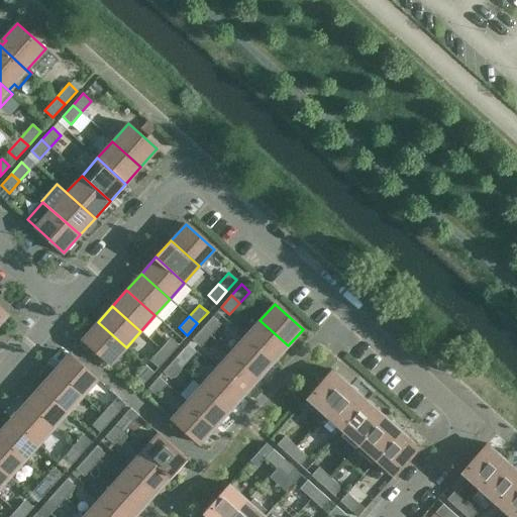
[(210,335),(220,324),(212,316),(202,328),(210,335)]
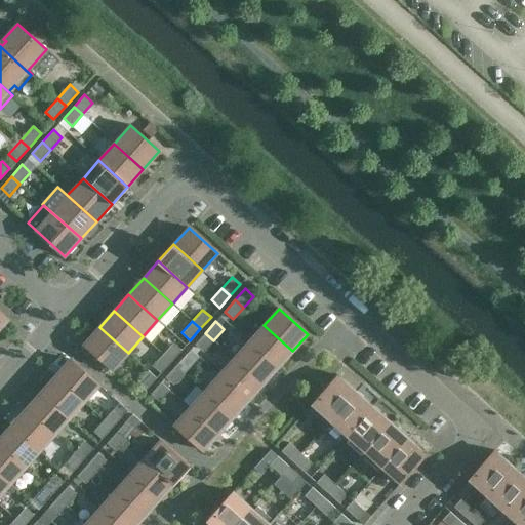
[(292,351),(264,325),(248,341),(277,367),(292,351)]
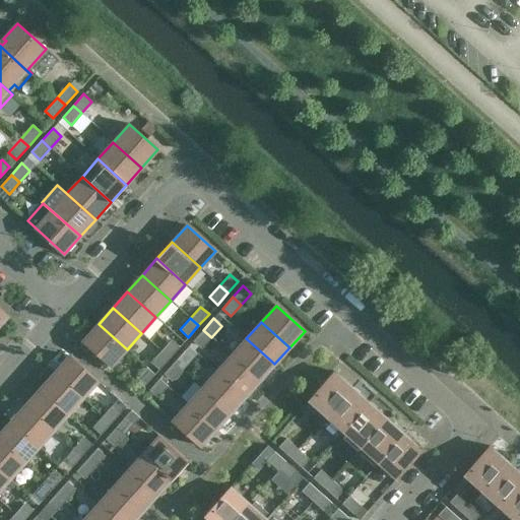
[(127,349),(99,324),(83,340),(112,366),(127,349)]
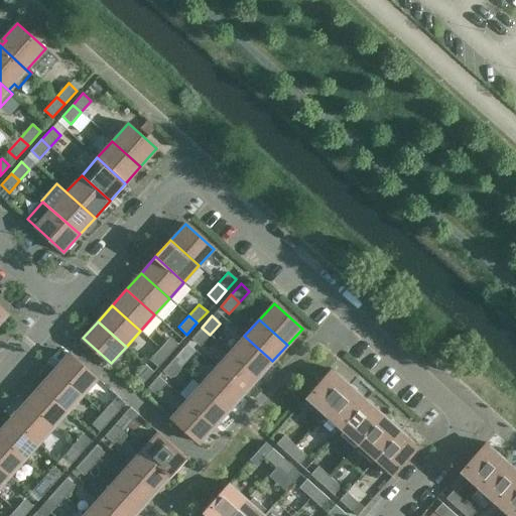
[(200,347),(210,335),(202,328),(191,339),(200,347)]
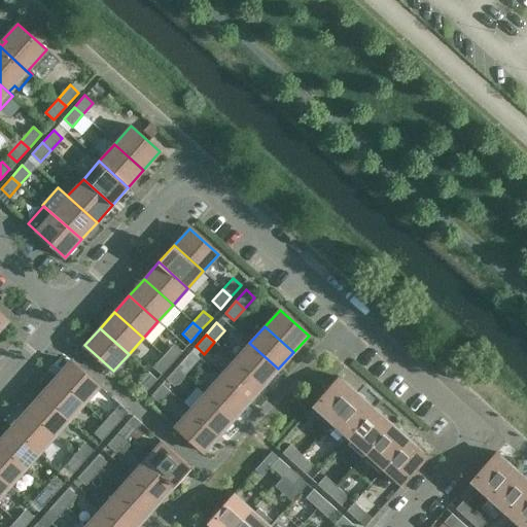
[(278,369),(249,343),(235,359),(264,385),(278,369)]
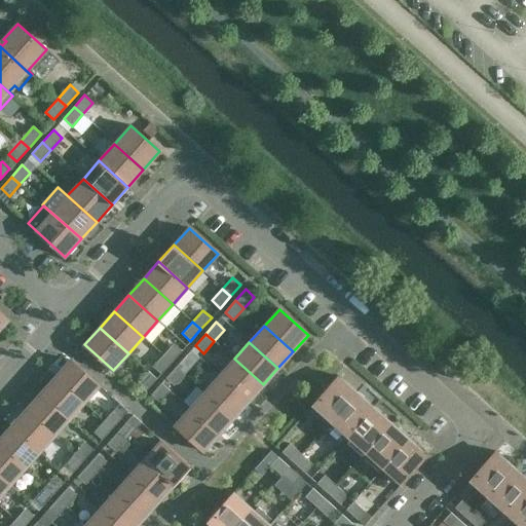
[(172,363),(182,350),(173,343),(162,354),(172,363)]
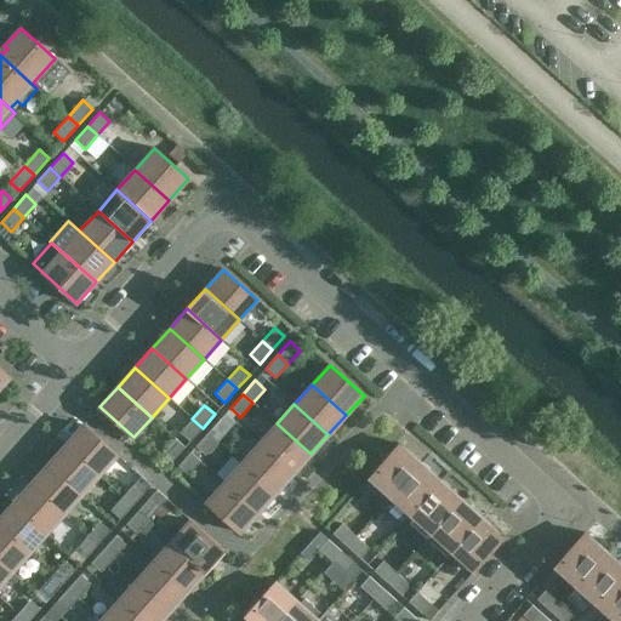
[(189,442),(203,428),(192,419),(180,433),(189,442)]
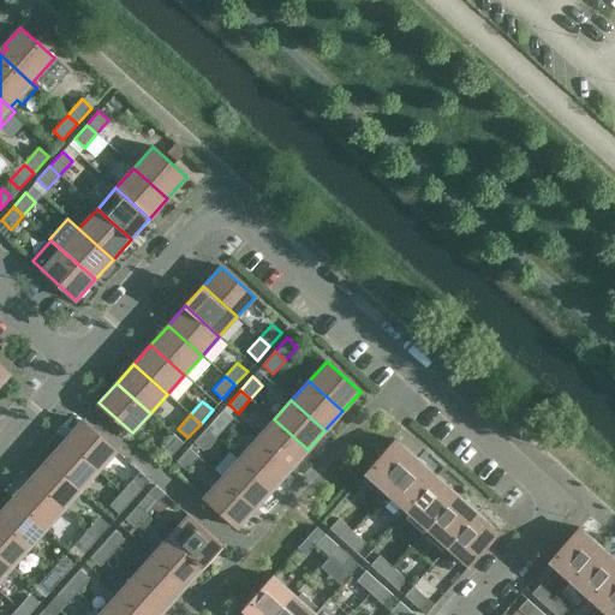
[(216,437),(228,424),(218,415),(206,429),(216,437)]
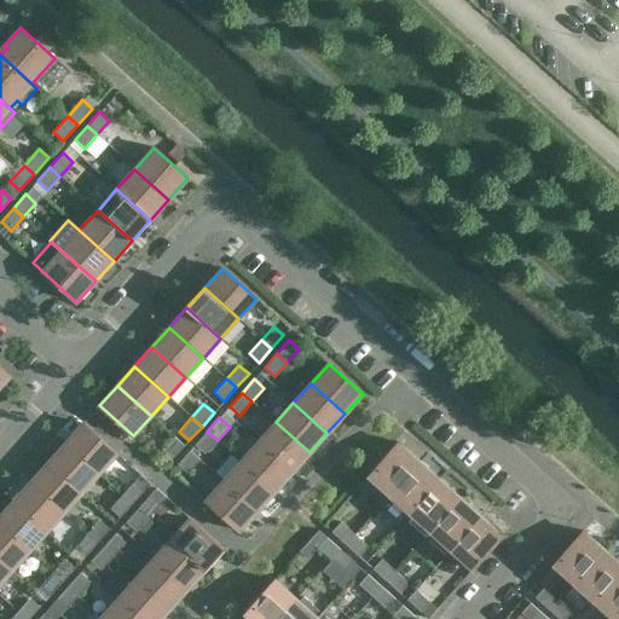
[(310,452),(276,422),(259,441),(293,473),(310,452)]
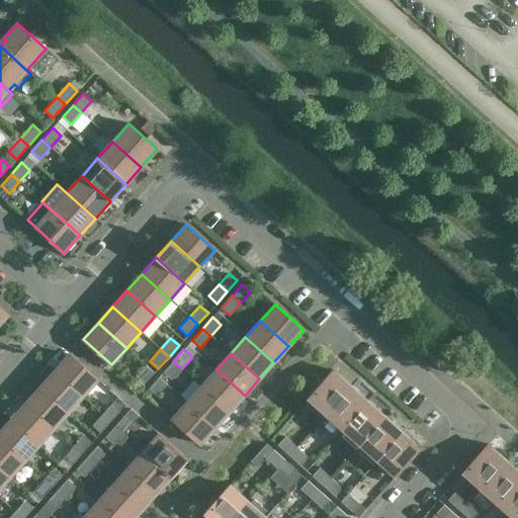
[(70,354),(55,371),(83,397),(97,379),(70,354)]
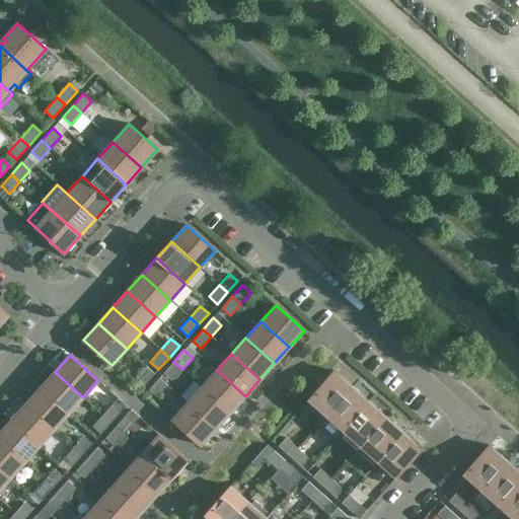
[(182,369),(173,362),(163,373),(171,381),(182,369)]
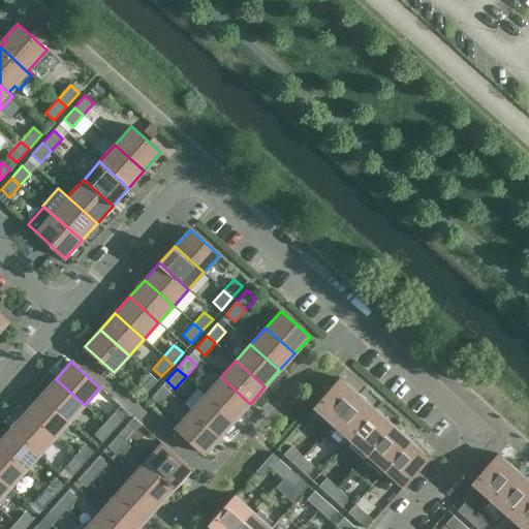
[(157,381),(149,373),(138,385),(147,393),(157,381)]
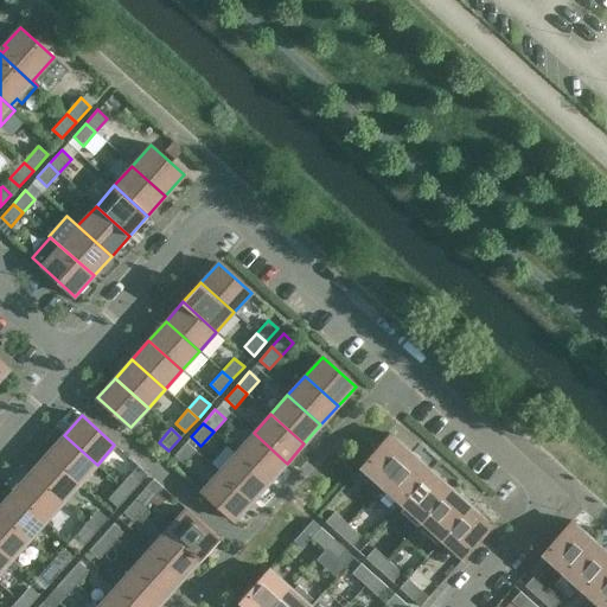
[(287,464),(254,433),(236,452),(269,483),(287,464)]
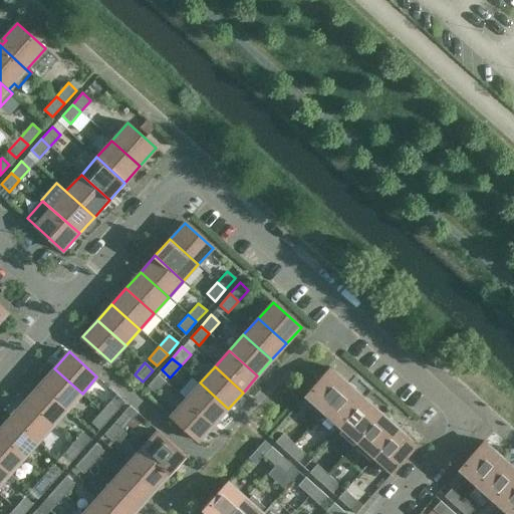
[(304,402),(319,416),(348,382),(330,367),(305,396),(308,398),(304,402)]
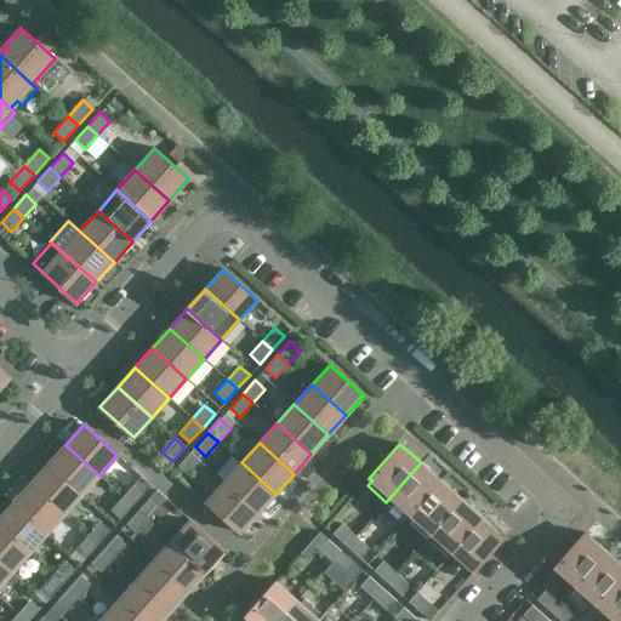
[(100,476),(66,445),(47,465),(81,495),(100,476)]
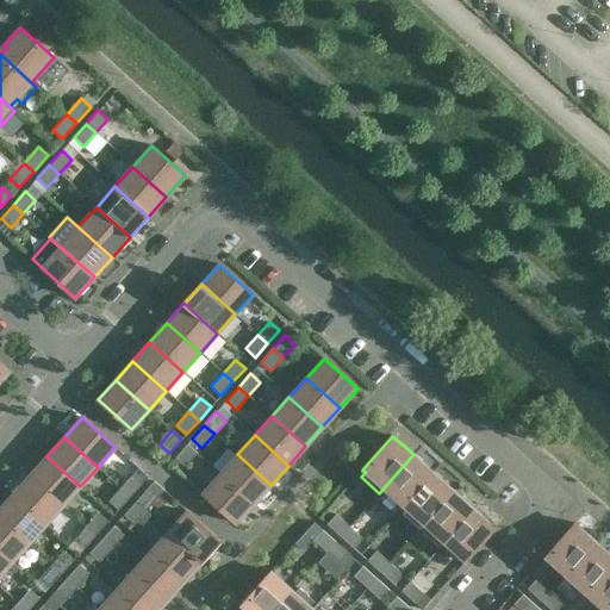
[(197,453),(187,444),(174,458),(185,467),(197,453)]
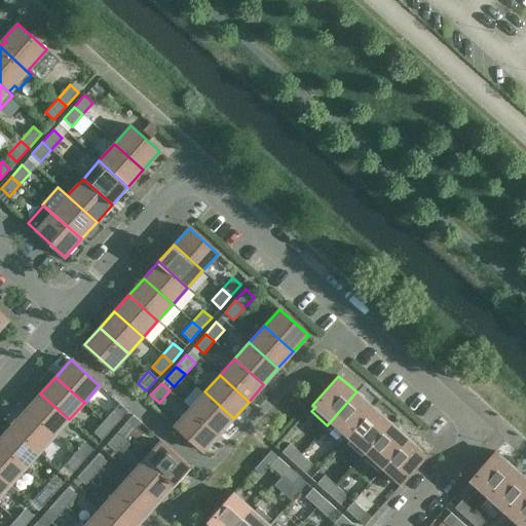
[(233,418),(204,391),(190,409),(219,435),(233,418)]
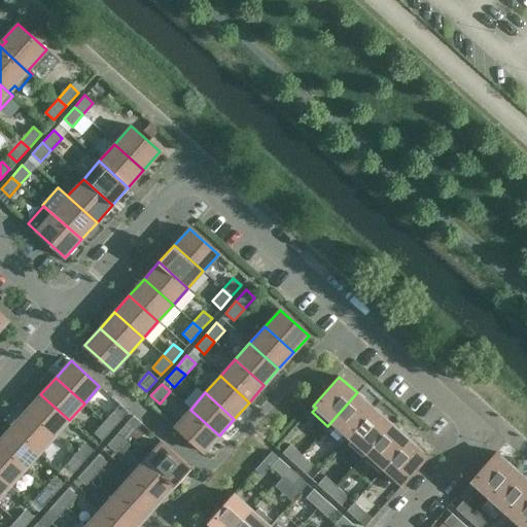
[(357,392),(327,426),(328,426),(331,422),(348,437),(375,409),(357,392)]
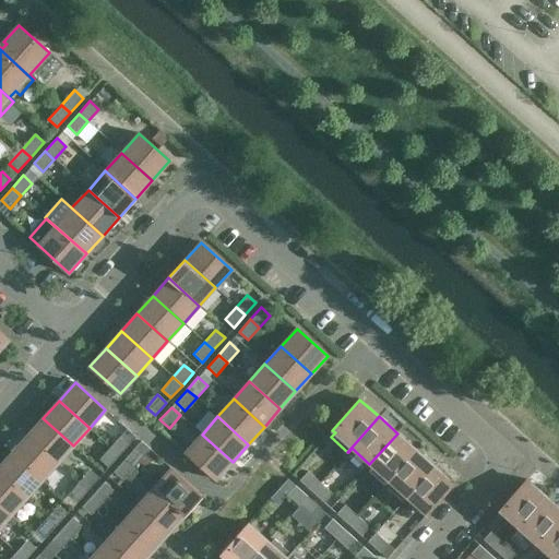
[(73,445),(43,418),(27,436),(58,463),(73,445)]
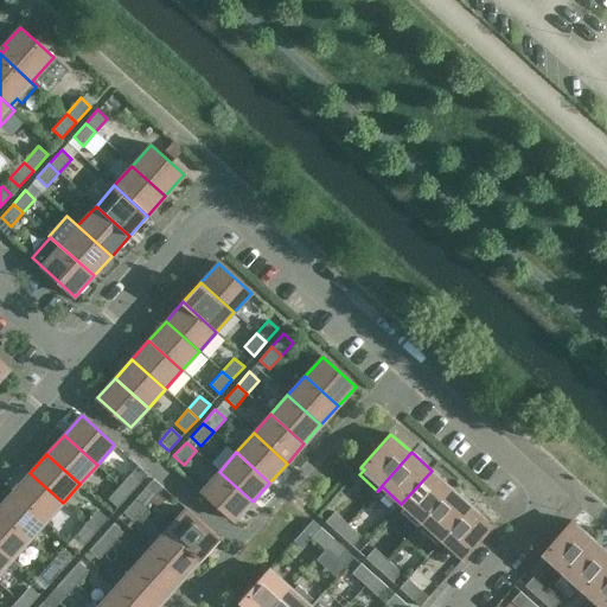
[(452,489),(432,471),(401,504),(404,506),(400,511),(417,526),(452,489)]
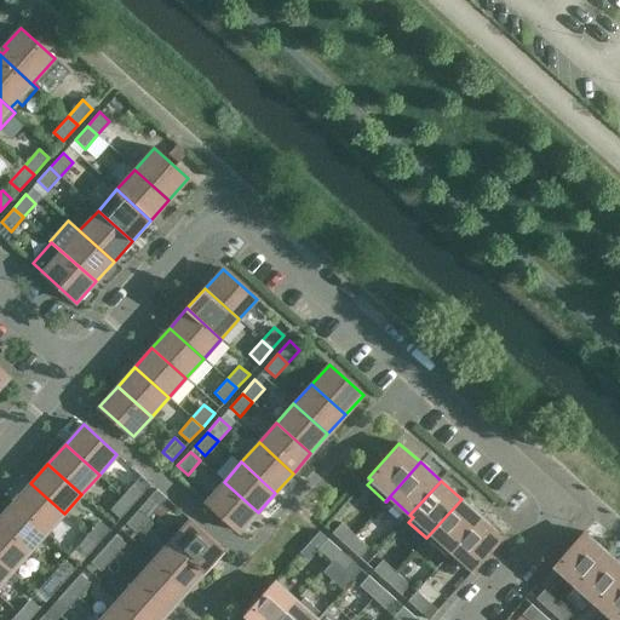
[(132,505),(144,491),(135,482),(122,495),(132,505)]
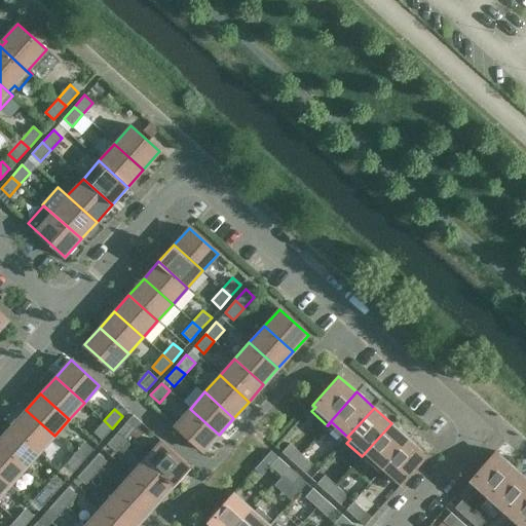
[(219,435),(190,409),(175,425),(203,451),(219,435)]
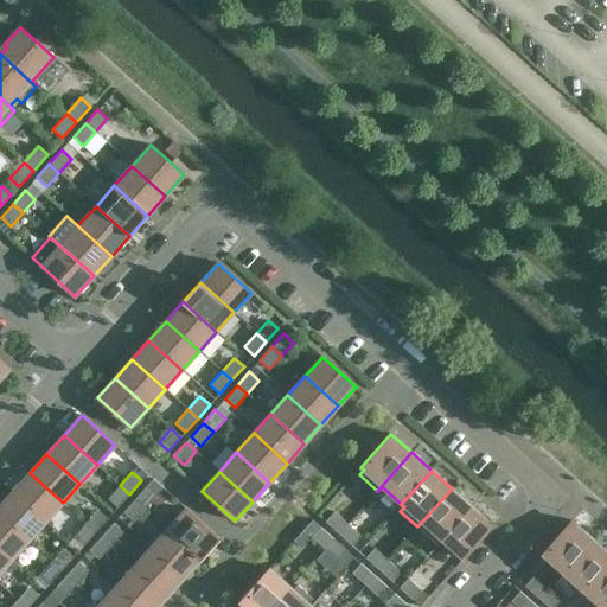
[(63,503),(30,473),(12,492),(45,522),(63,503)]
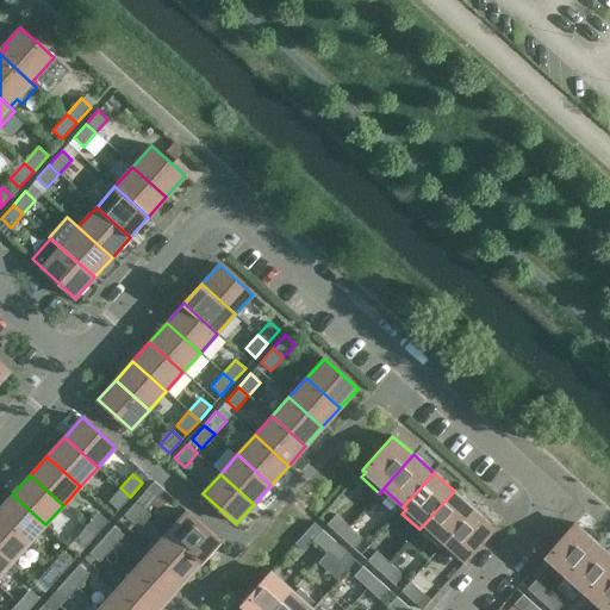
[(118,510),(130,497),(120,487),(109,502),(118,510)]
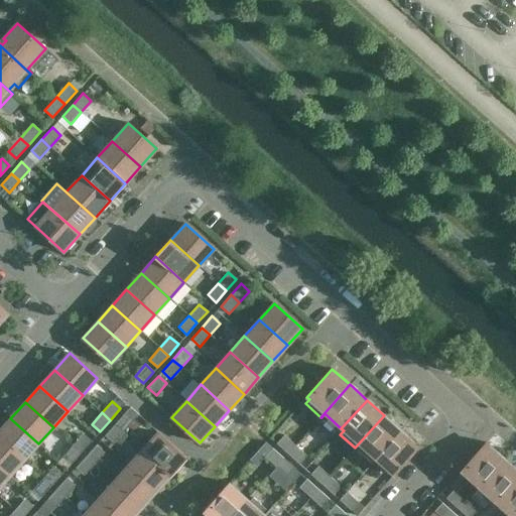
[(123,431),(133,420),(125,412),(115,424),(123,431)]
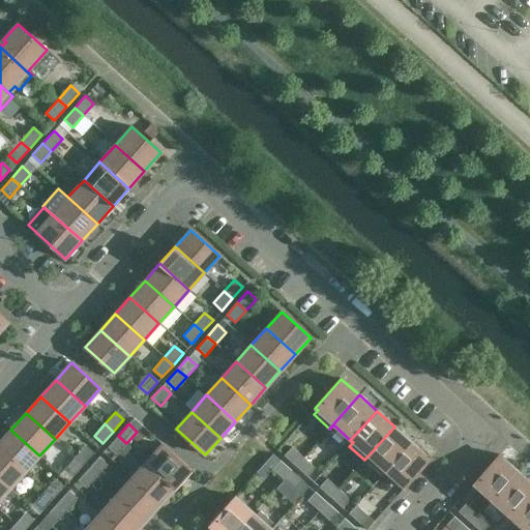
[(394,427),(364,460),(382,475),(412,442),(394,427)]
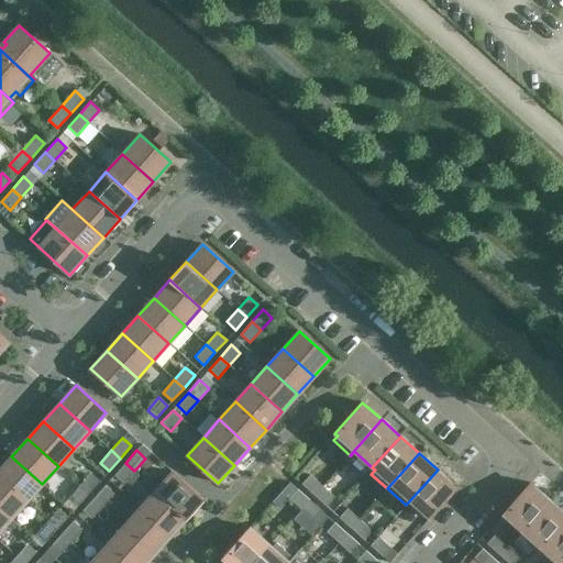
[(42,484),(11,456),(0,468),(0,478),(26,501),(42,484)]
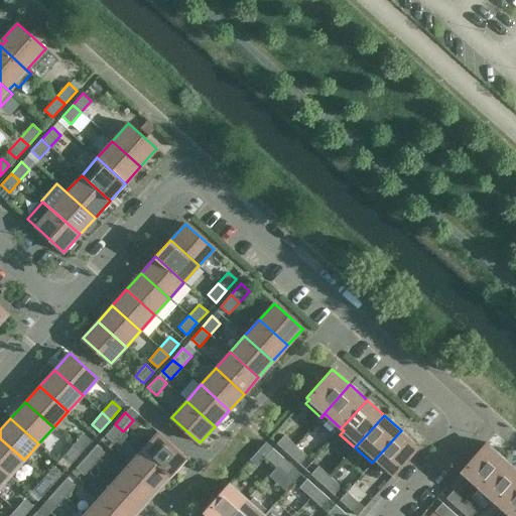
[(113,443),(123,431),(115,424),(104,435),(113,443)]
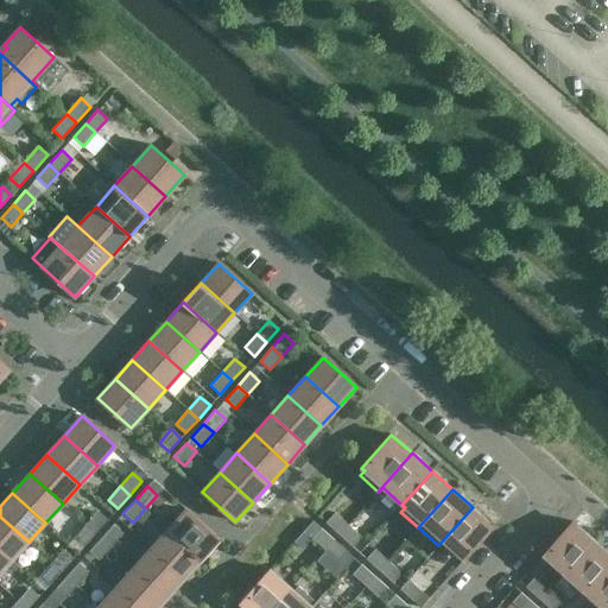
[(493,526),(473,507),(438,545),(438,546),(443,542),(463,559),(493,526)]
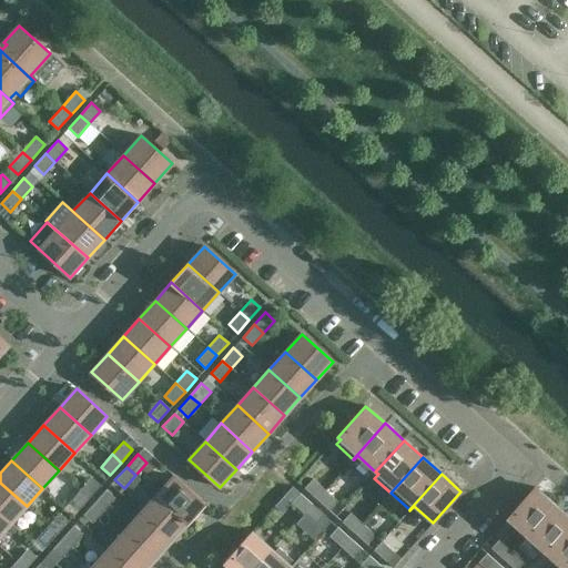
[(173,476),(158,495),(189,523),(204,504),(173,476)]
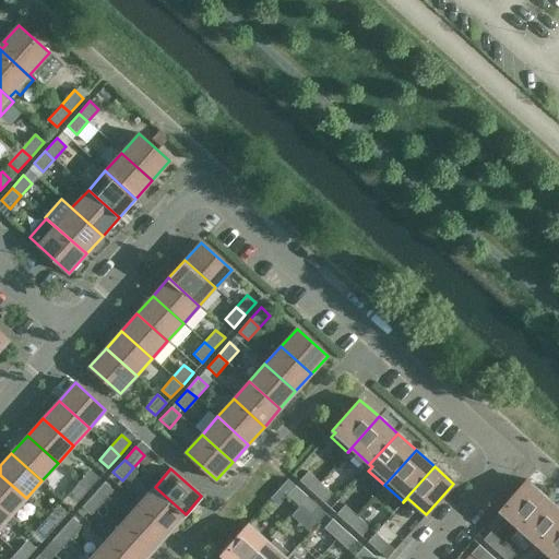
[(87,490),(99,478),(90,470),(79,482),(87,490)]
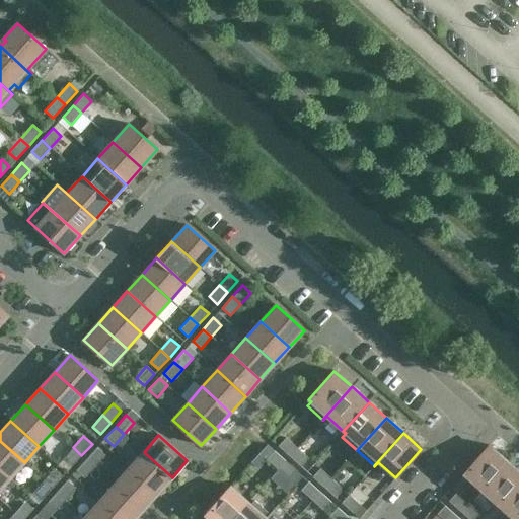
[(297,448),(285,437),(278,446),(289,456),(297,448)]
